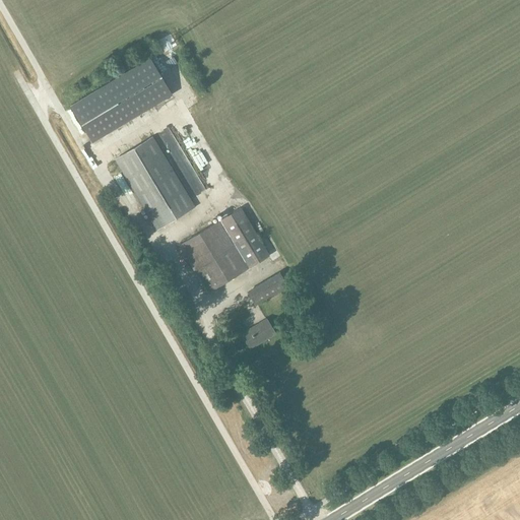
[(91,143),(172,95),(149,59),(70,107),(91,143)]
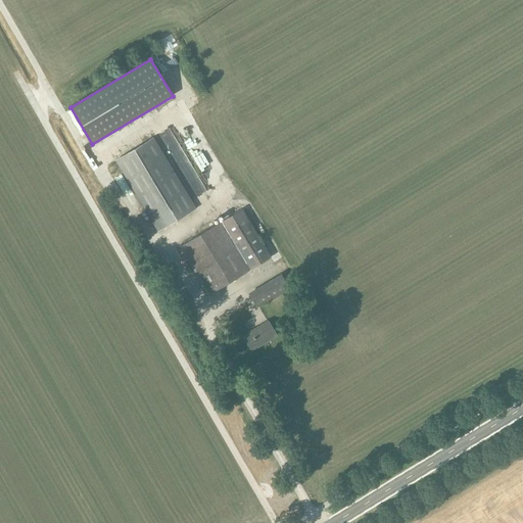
[(153,138),(115,160),(158,231),(195,208),(153,138)]
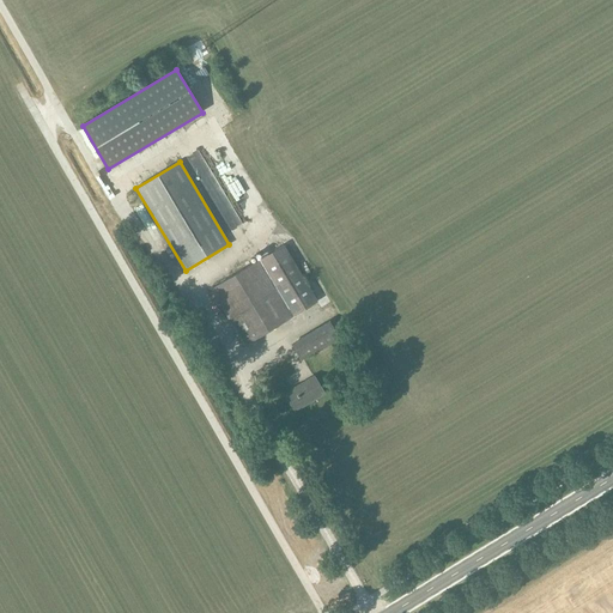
[(284,246),(256,262),(290,319),(317,302),(284,246)]
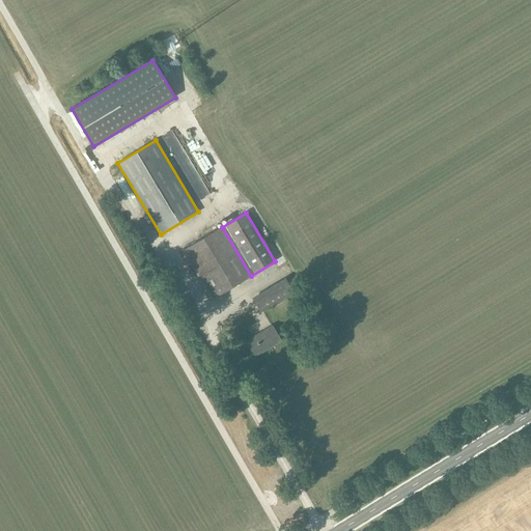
[(222,227),(183,250),(212,300),(251,276),(222,227)]
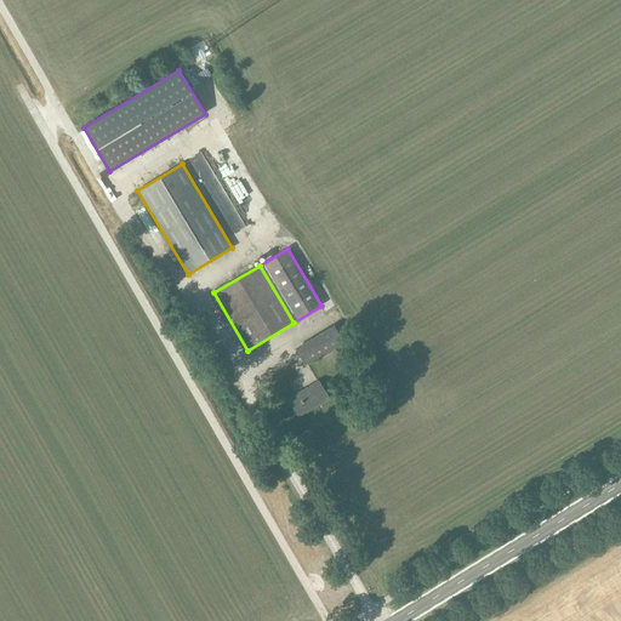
[(322,281),(314,285),(323,308),(331,306),(322,281)]
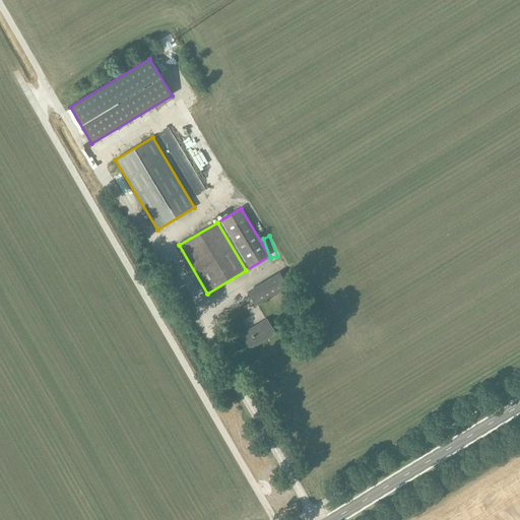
[(256,306),(287,287),(279,274),(248,293),(256,306)]
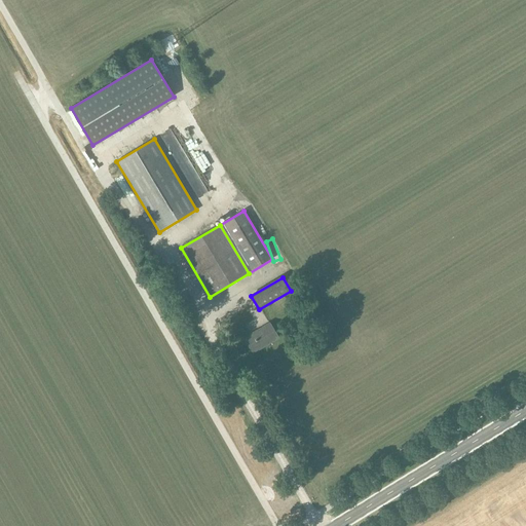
[(253,352),(277,338),(269,324),(245,338),(253,352)]
